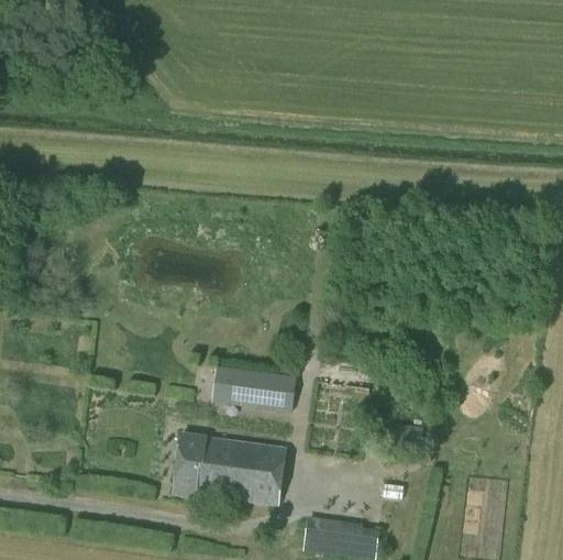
[(291,412),(296,376),(218,366),(212,402),(291,412)]
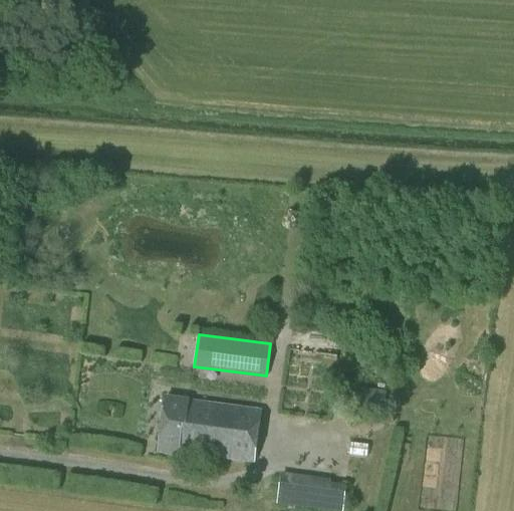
[(295,348),(296,363),(328,359),(327,344),(295,348)]
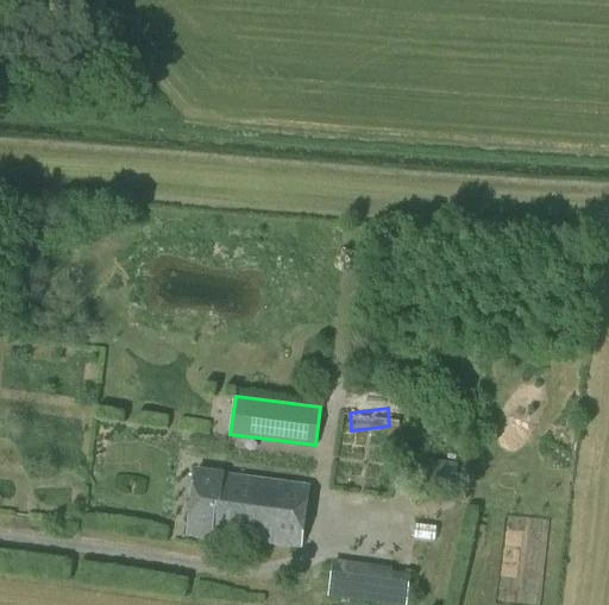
[(453,490),(457,461),(422,458),(419,485),(453,490)]
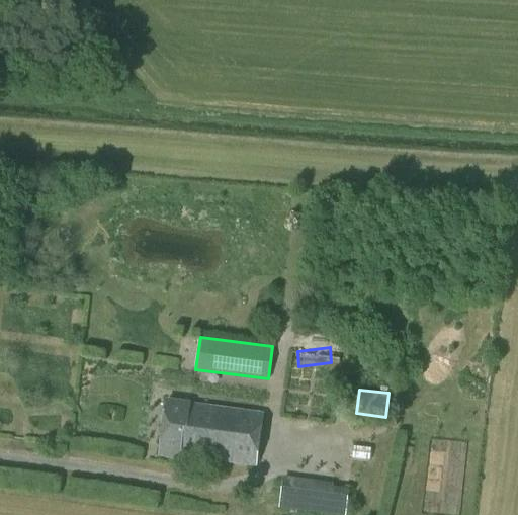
[(256,464),(263,410),(166,398),(159,455),(178,457),(179,454),(256,464)]
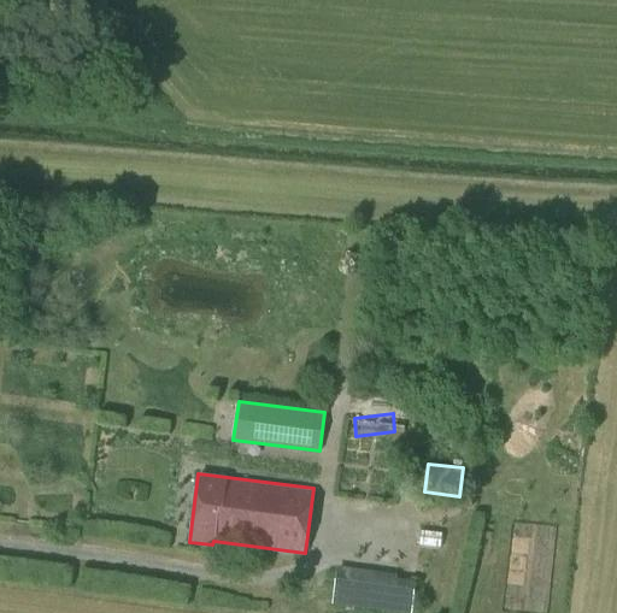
[(410,612),(415,577),(338,567),(333,603),(410,612)]
